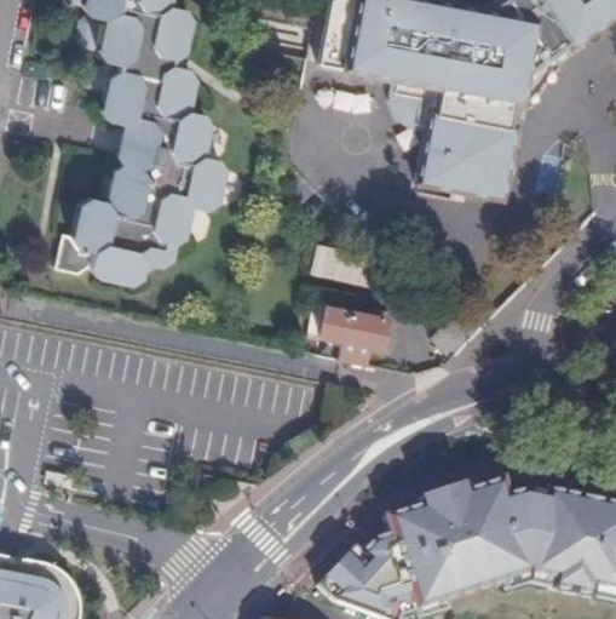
[(67,0),(72,7),(86,10),(93,21),(82,26),(79,41),(85,52),(102,55),(109,66),(124,70),(122,78),(115,81),(121,91),(117,107),(104,115),(111,126),(126,129),(134,139),(131,154),(119,159),(125,171),(117,177),(124,187),(120,201),(110,207),(97,205),(84,211),(91,221),(86,235),(81,239),(69,235),(61,270),(82,276),(95,269),(103,282),(113,276),(128,279),(132,290),(143,282),(145,275),(138,265),(144,262),(149,268),(162,270),(172,265),(165,253),(167,246),(173,248),(185,240),(178,230),(182,215),(190,210),(207,213),(218,207),(211,195),(213,181),(224,176),(219,167),(202,164),(195,154),(200,136),(209,130),(202,120),(189,118),(182,107),(185,90),(196,85),(190,75),(173,70),(174,64),(185,58),(178,47),(182,32),(190,27),(185,17),(172,15),(163,5),(163,0),(67,0)]
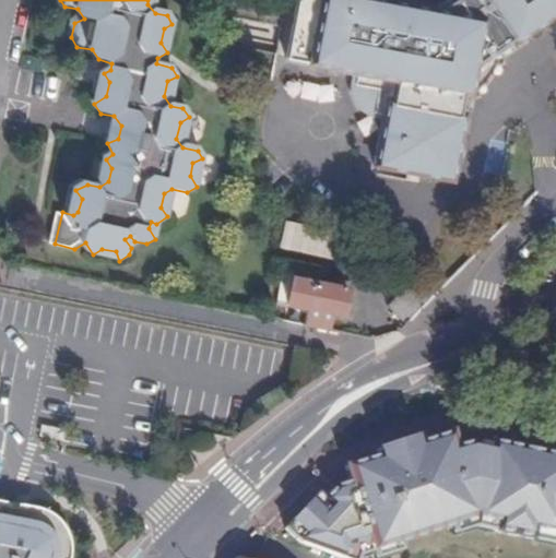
[(310,61),(321,0),(300,0),(291,57),(310,61)]
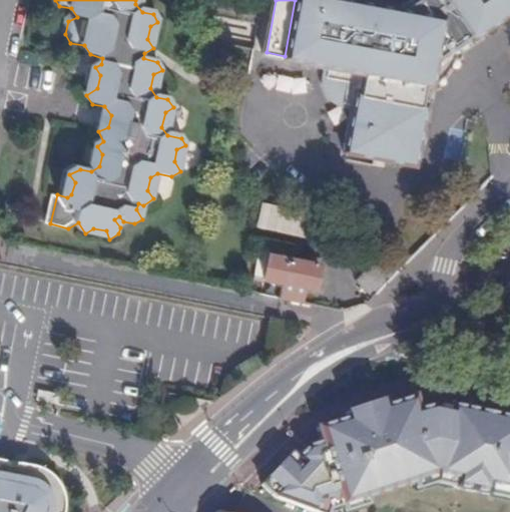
[(400,7),(361,0),(295,0),(285,56),(284,58),(363,72),(434,85),(439,55),(446,15),(407,8),(400,7)]
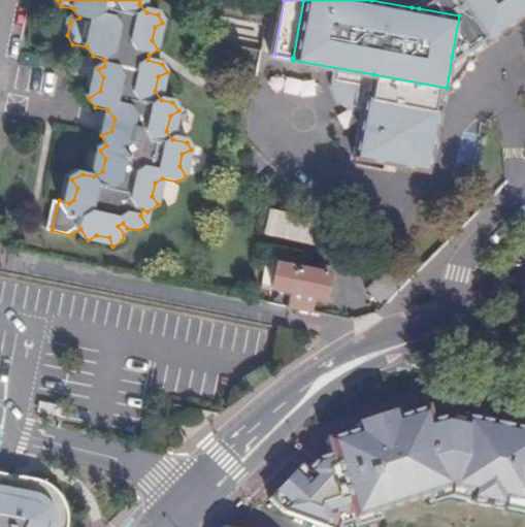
[(422,0),(412,7),(419,8),(431,0),(462,0),(485,34),(487,37),(524,9),(524,0),(422,0)]
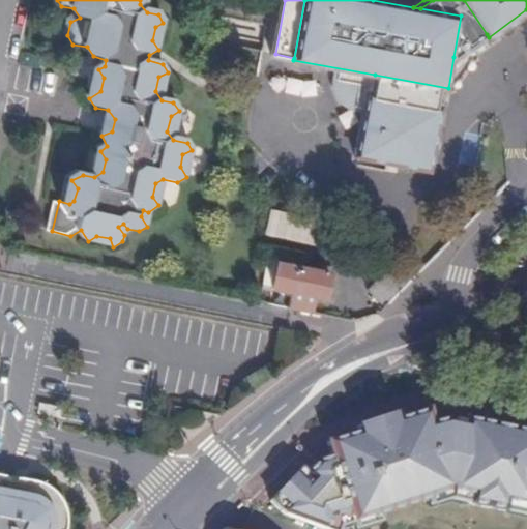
[(433,0),(420,8),(461,16),(454,57),(487,34),(464,0),(433,0)]
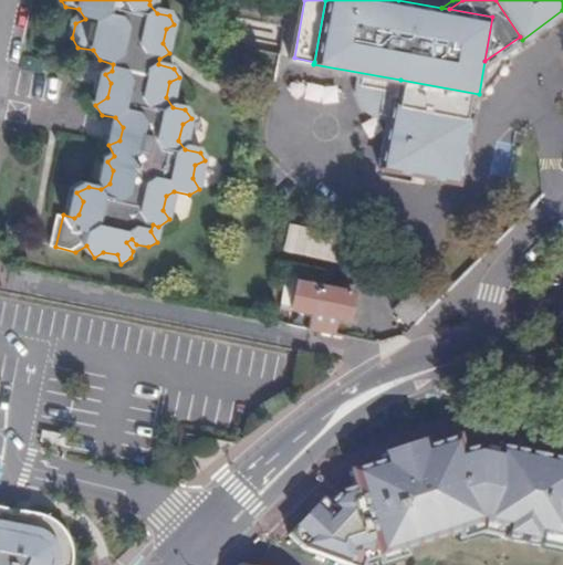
[(479,94),(400,80),(397,97),(393,97),(381,168),(464,182),(479,94)]
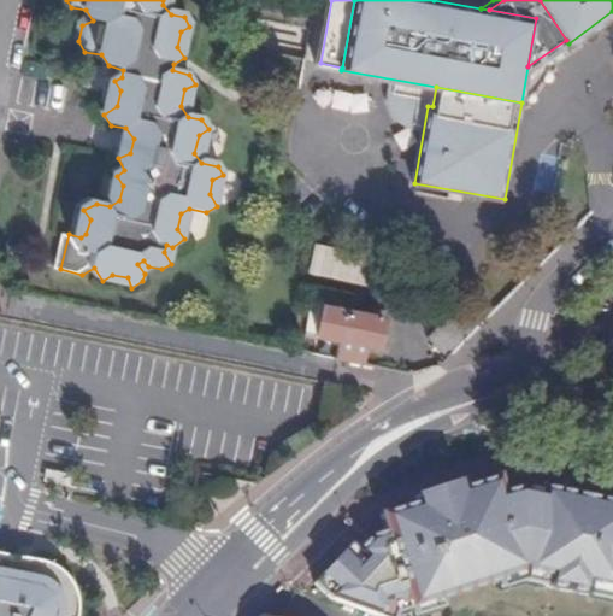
[(392,317),(325,304),(316,336),(341,341),(337,358),(366,364),(371,348),(384,352),(392,317)]
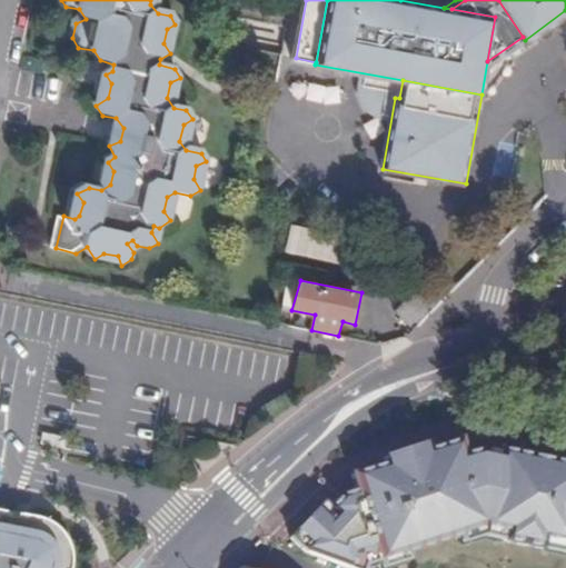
[(417,330),(445,301),(428,286),(418,297),(414,294),(397,311),(417,330)]
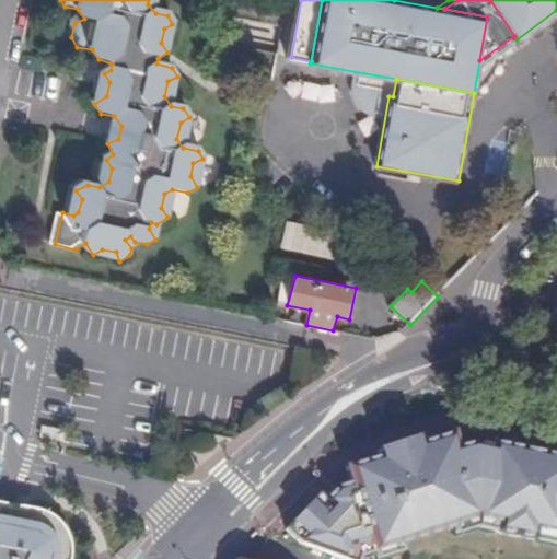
[(556,455),(492,443),(491,446),(472,443),(457,447),(452,432),(417,444),(416,438),(379,450),(381,456),(346,467),(351,482),(336,487),(324,500),(318,495),(287,531),(300,546),(337,558),(346,558),(350,547),(370,540),(374,551),(375,551),(398,544),(454,526),(475,519),(498,523),(496,533),(534,540),(535,531),(556,534),(556,455)]
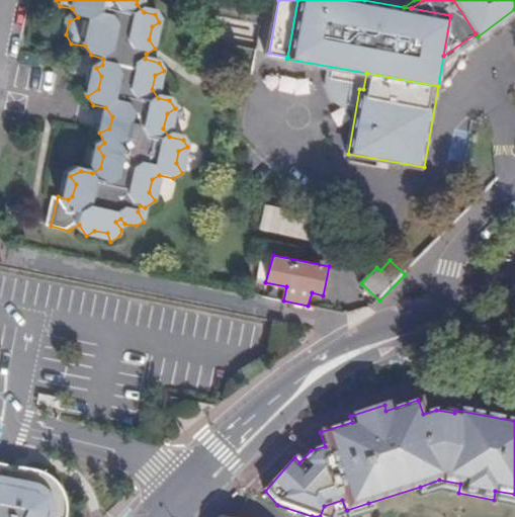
[(0,516),(66,516),(67,511),(65,501),(63,491),(60,483),(55,477),(37,468),(13,464),(0,460),(0,516)]
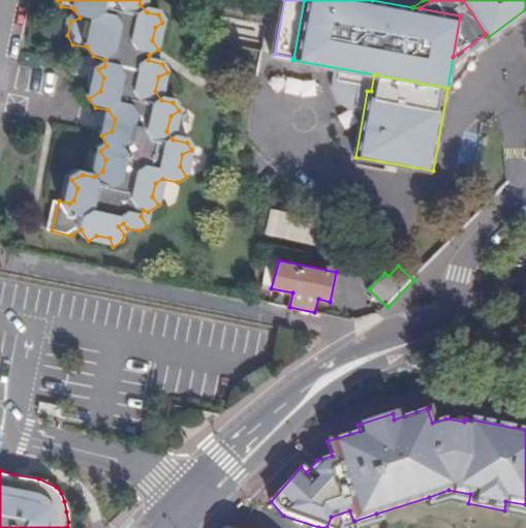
[(449,498),(468,503),(470,494),(449,490),(429,497),(431,504),(449,498)]
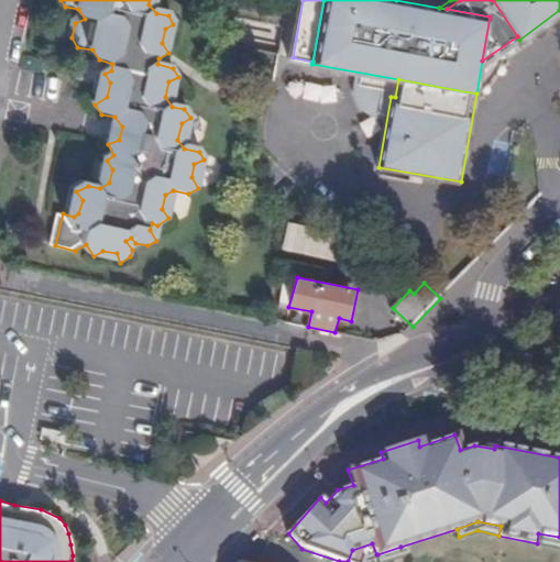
[(360,561),(362,560),(376,554),(372,543),(352,550),(348,561),(360,561)]
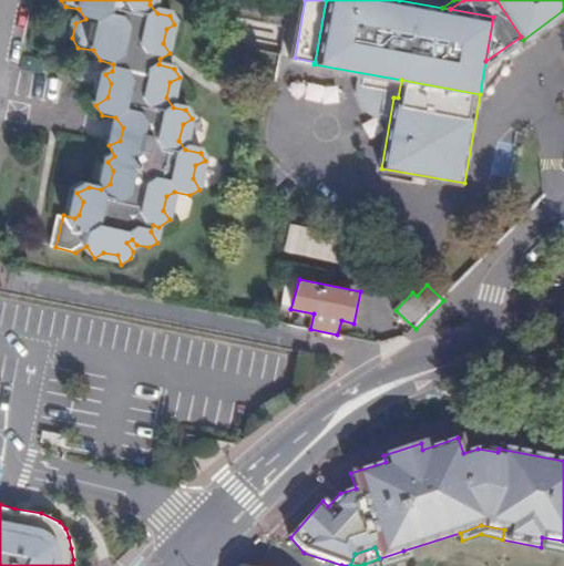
[(382,565),(406,558),(403,551),(380,558),(381,565),(382,565)]
